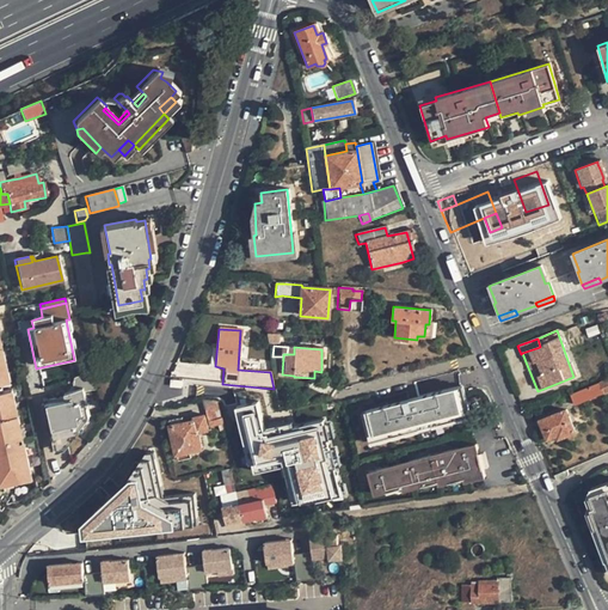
[(2,449),(0,450),(1,457),(0,457),(0,476),(1,476),(2,482),(22,479),(31,476),(24,441),(20,441),(19,437),(14,438),(13,428),(20,427),(2,348),(0,348),(0,441),(1,441),(2,449)]
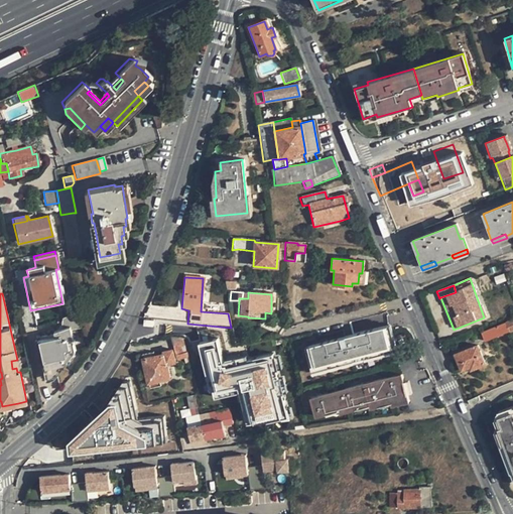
[(69,330),(80,328),(77,313),(61,318),(59,331),(53,333),(54,338),(38,341),(46,376),(54,375),(74,350),(69,330)]
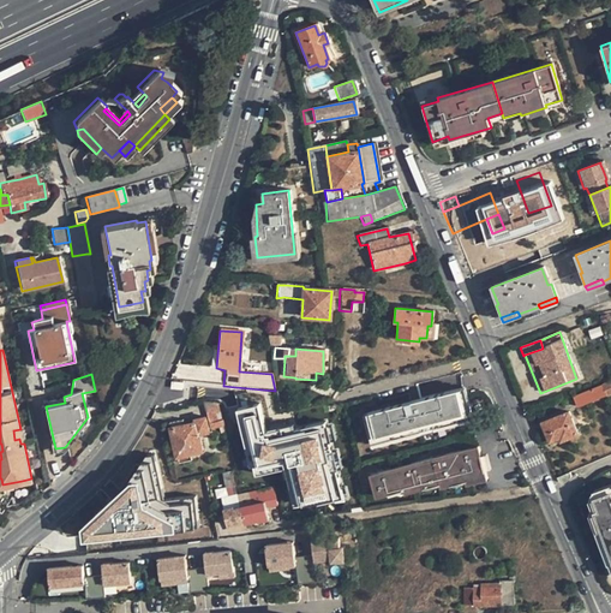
[(424,388),(424,391),(401,396),(407,422),(431,416),(430,415),(466,405),(471,400),(472,396),(472,391),(469,382),(463,379),(424,388)]
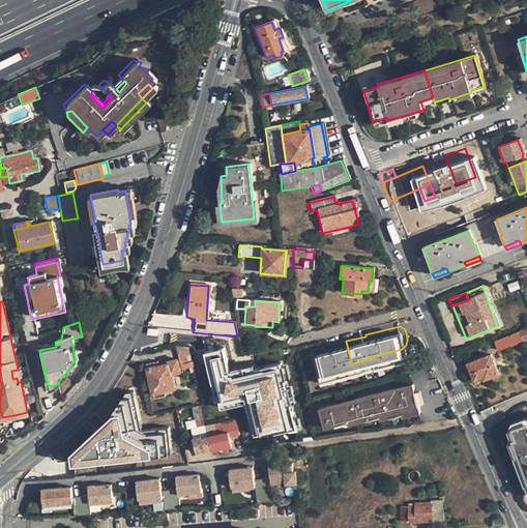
[(526,328),(518,332),(522,342),(526,339),(526,328)]
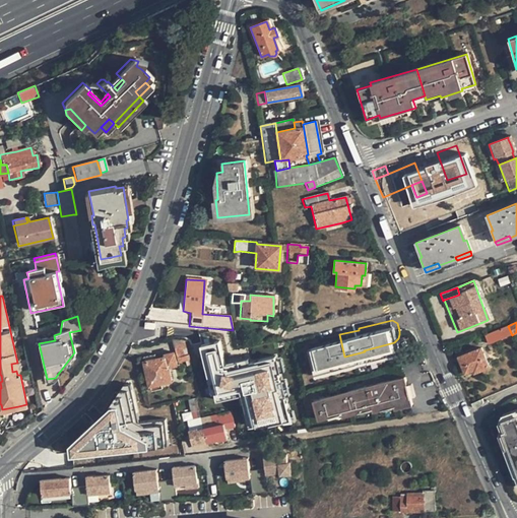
[(483,335),(486,341),(488,344),(512,335),(508,326),(483,335)]
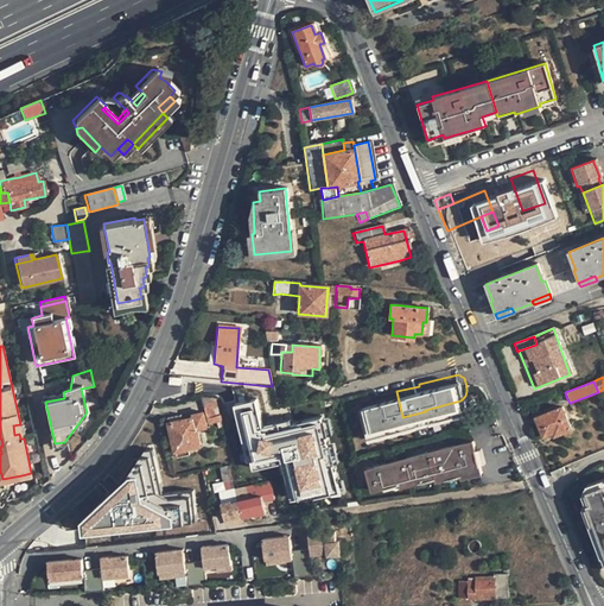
[(555,403),(567,399),(565,392),(554,397),(555,403)]
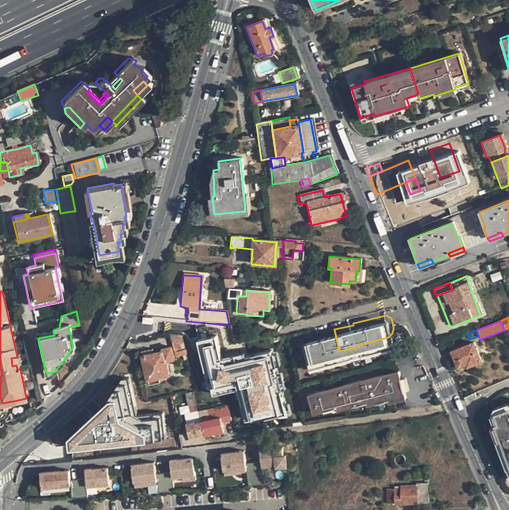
[(169,335),(174,353),(184,350),(180,333),(169,335)]
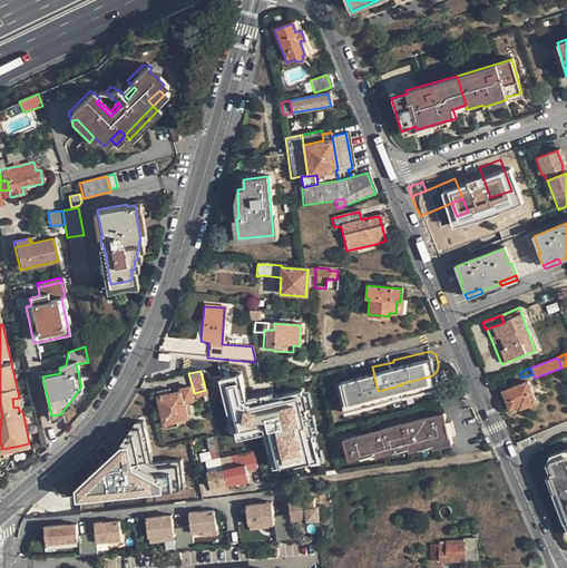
[(534,403),(526,383),(501,392),(508,410),(518,407),(518,409),(534,403)]
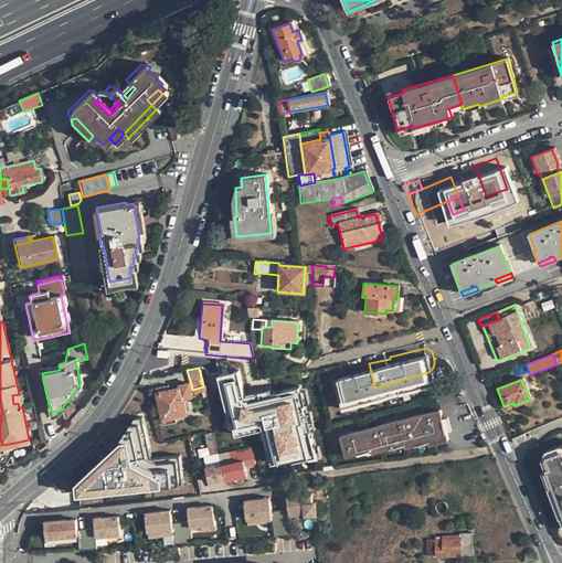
[(161,420),(172,417),(184,415),(182,400),(191,399),(188,383),(176,385),(177,389),(154,394),(160,421),(161,420)]
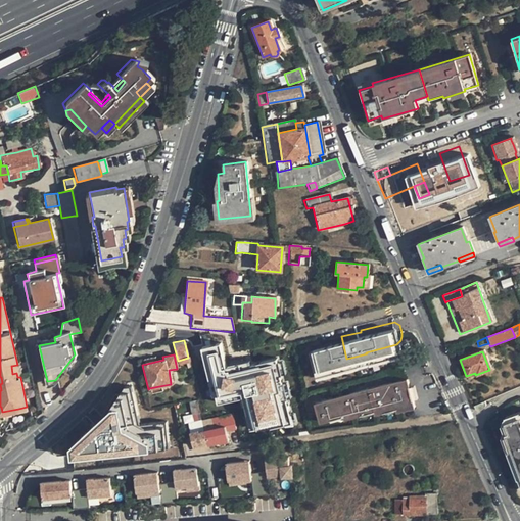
[(220,371),(217,360),(194,366),(197,377),(196,377),(202,400),(227,394),(222,371),(220,371)]
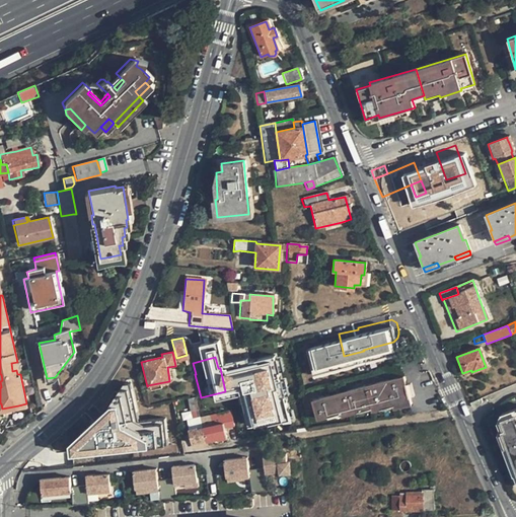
[(402,376),(365,386),(369,407),(371,412),(379,410),(378,405),(391,402),(392,410),(410,405),(402,376)]
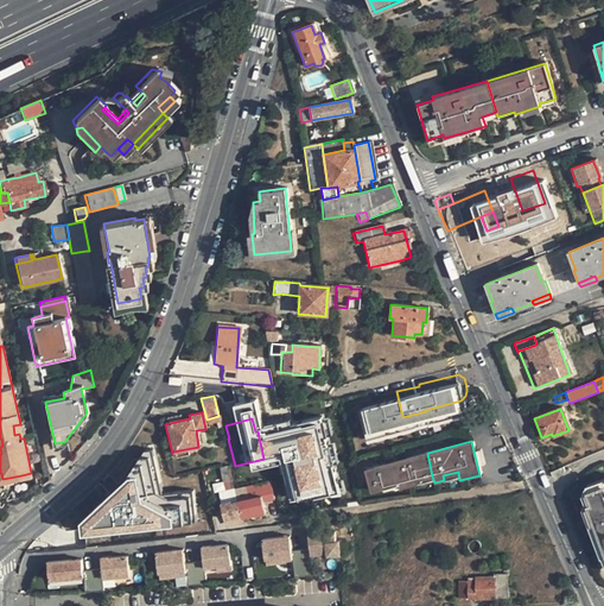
[(297,449),(286,452),(291,477),(302,473),(297,449)]
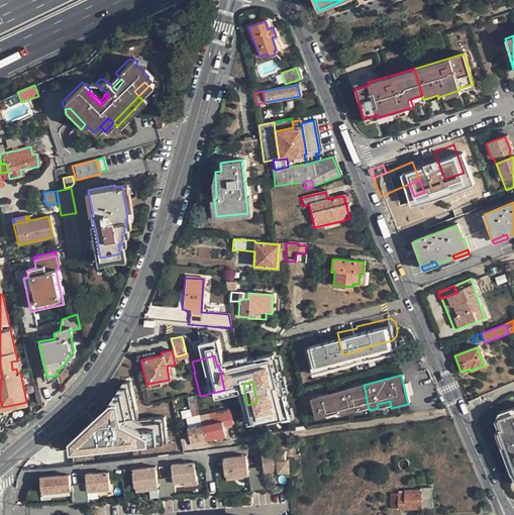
[(354,408),(368,405),(364,385),(310,398),(315,417),(324,415),(324,412),(338,409),(339,414),(355,410),(354,408)]
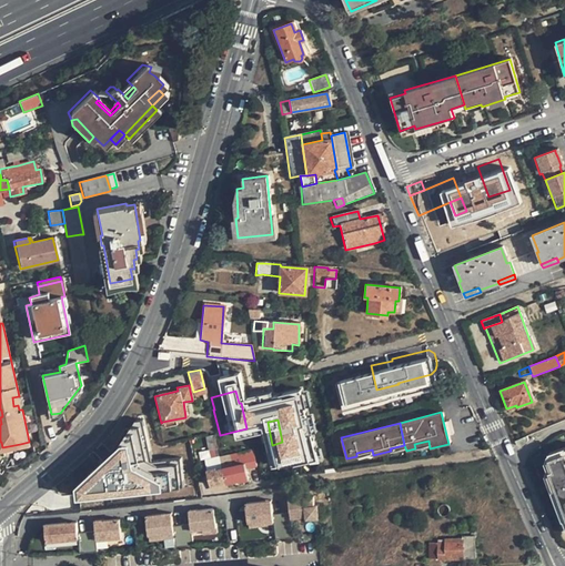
[(122,443),(125,453),(118,454),(121,468),(129,466),(129,471),(141,467),(140,465),(151,463),(145,437),(122,443)]
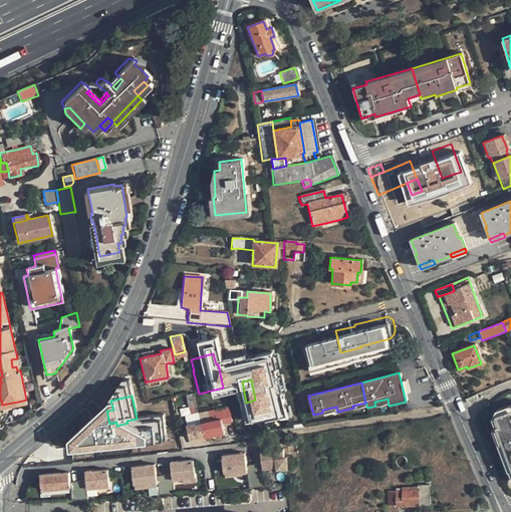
[(18,407),(18,402),(2,405),(1,400),(0,400),(0,411),(18,407)]
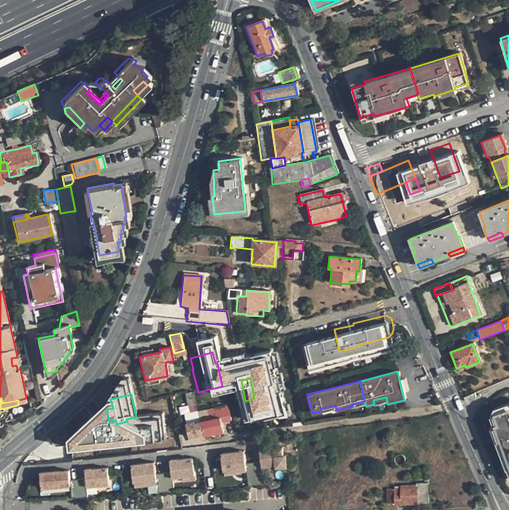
[(218,419),(200,423),(197,424),(197,422),(188,423),(191,436),(201,434),(202,435),(212,433),(213,435),(222,433),(220,424),(230,421),(227,407),(216,409),(218,419)]
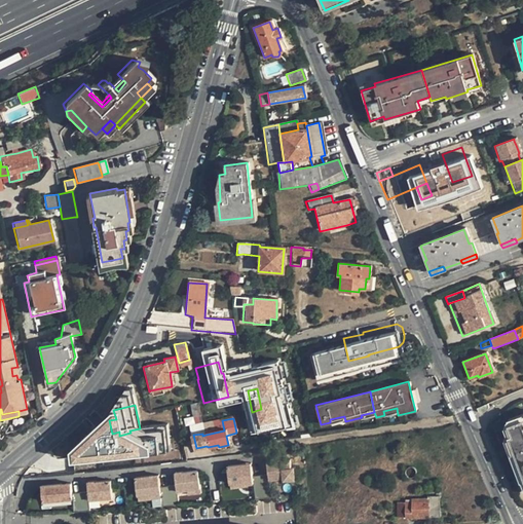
[(522,421),(522,422),(521,419),(506,425),(510,436),(507,437),(522,477),(522,421)]
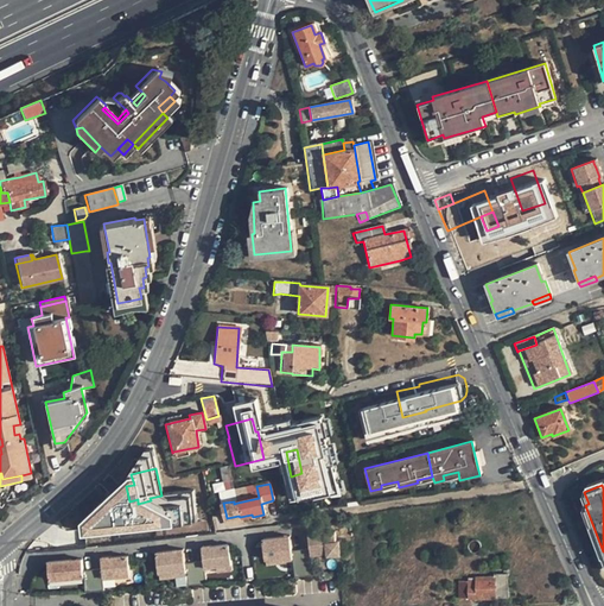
[(235,491),(237,503),(259,498),(256,486),(235,491)]
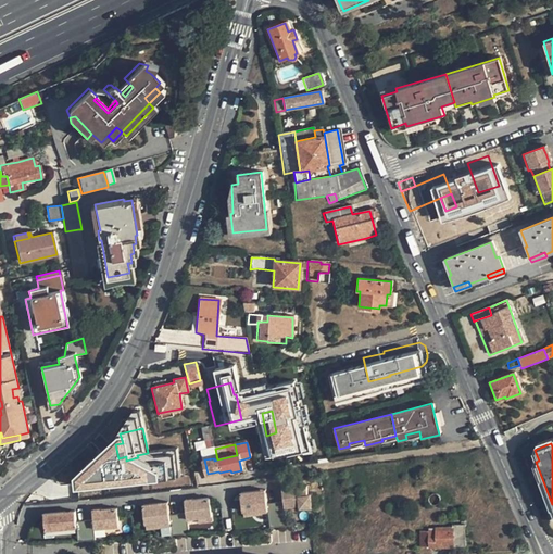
[(72,470),(65,464),(51,476),(50,477),(65,493),(72,488),(75,491),(80,488),(79,487),(91,477),(80,463),(72,470)]
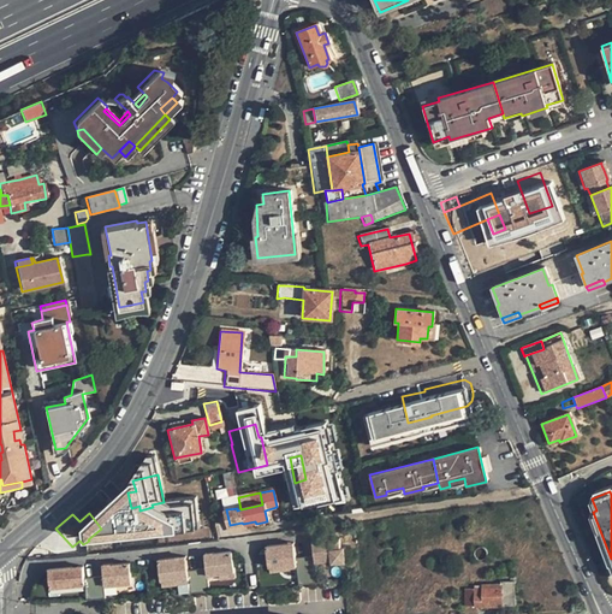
[(194,527),(179,529),(180,544),(195,542),(194,527)]
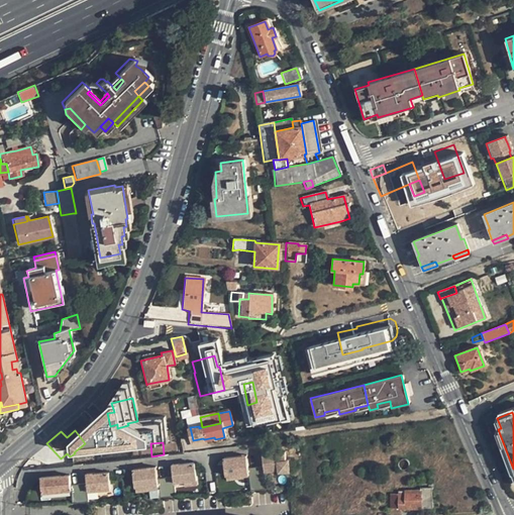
[(106,450),(105,445),(97,446),(99,462),(116,460),(113,449),(106,450)]
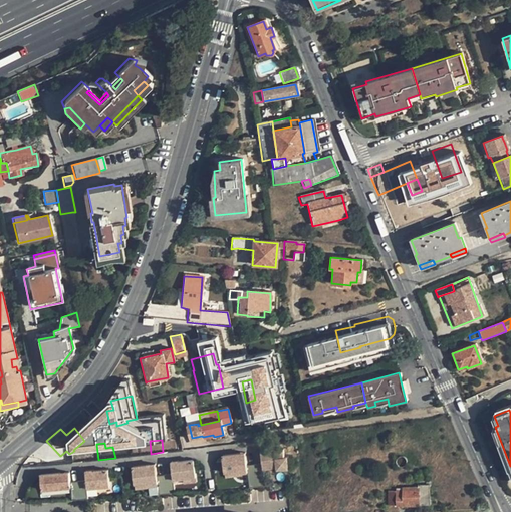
[(262,450),(253,451),(254,465),(257,486),(265,485),(264,474),(263,469),(285,467),(286,467),(284,449),(269,451),(269,453),(262,454),(262,450)]
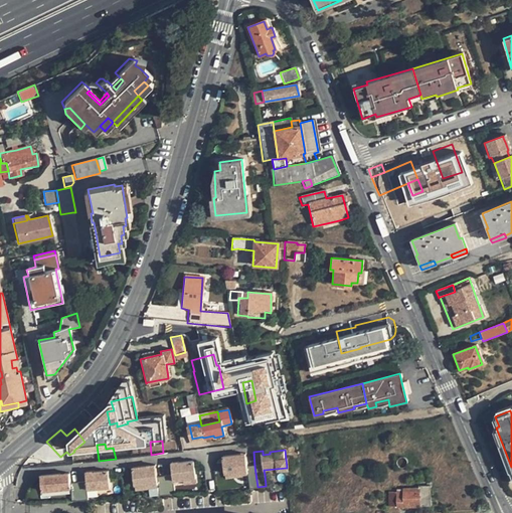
[(225,456),(223,456),(224,473),(238,472),(239,475),(248,474),(249,488),(258,487),(254,466),(247,467),(246,459),(239,460),(239,454),(225,456)]
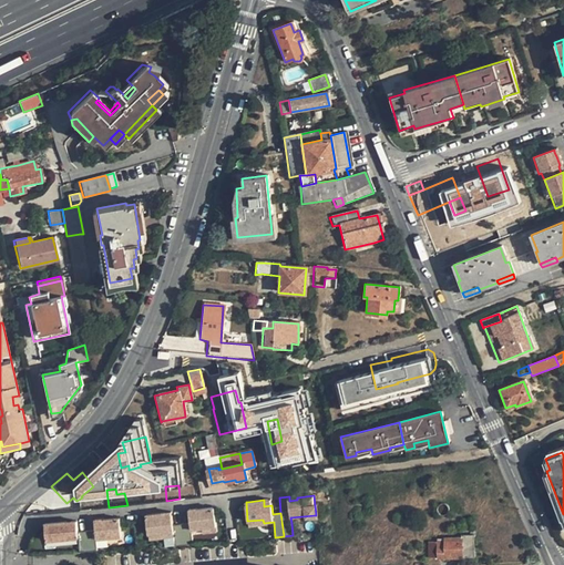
[(190,523),(181,523),(183,545),(192,544),(191,535),(190,528),(215,526),(216,526),(214,507),(206,506),(195,507),(196,514),(188,514),(190,523)]
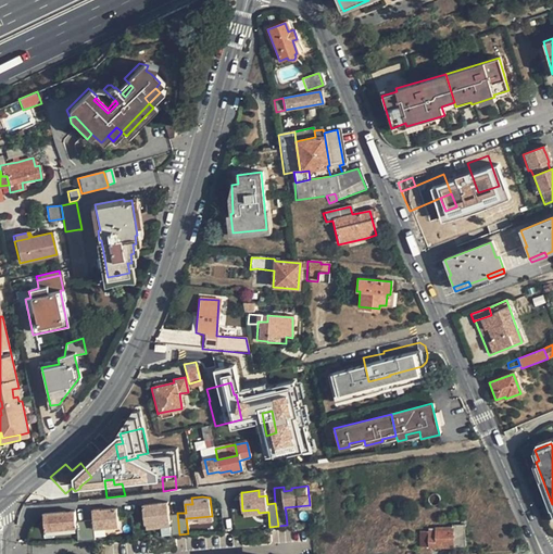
[(160,502),(142,503),(145,521),(160,520),(160,524),(171,523),(172,534),(179,534),(177,513),(167,514),(167,505),(160,506),(160,502)]
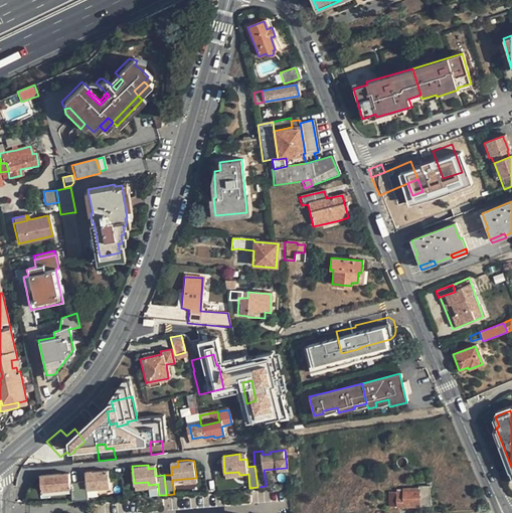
[(110,486),(109,469),(93,471),(93,475),(87,475),(87,480),(78,481),(79,499),(88,498),(87,488),(110,486)]
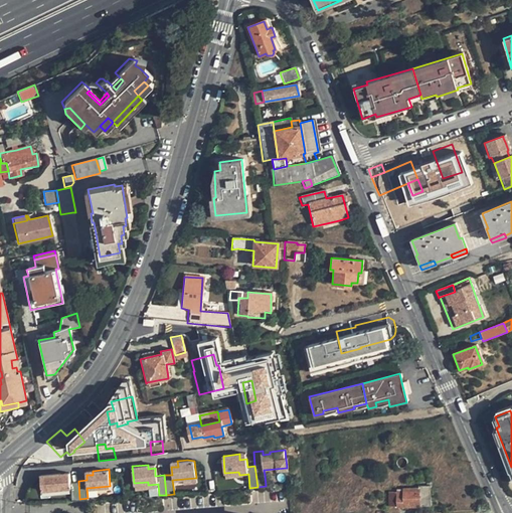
[(79,499),(78,481),(70,481),(69,472),(64,472),(64,475),(60,475),(59,472),(40,474),(41,488),(70,486),(71,500),(79,499)]
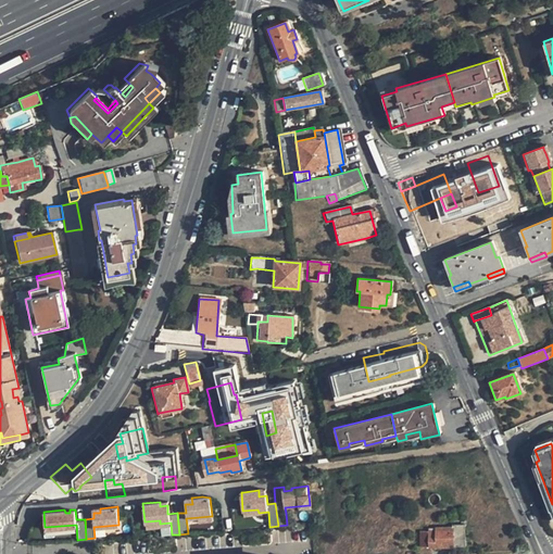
[(415,531),(415,548),(450,548),(451,546),(462,546),(462,526),(450,526),(450,529),(426,529),(425,532),(415,531)]
